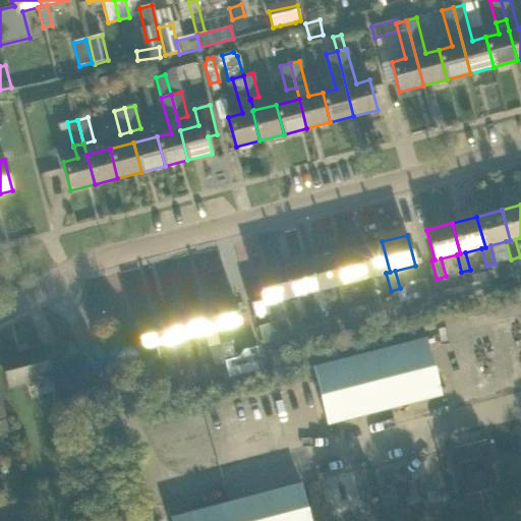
[(386,273),(390,272),(382,241),(356,248),(365,279),(361,280),(365,297),(374,295),(370,277),(386,273)]
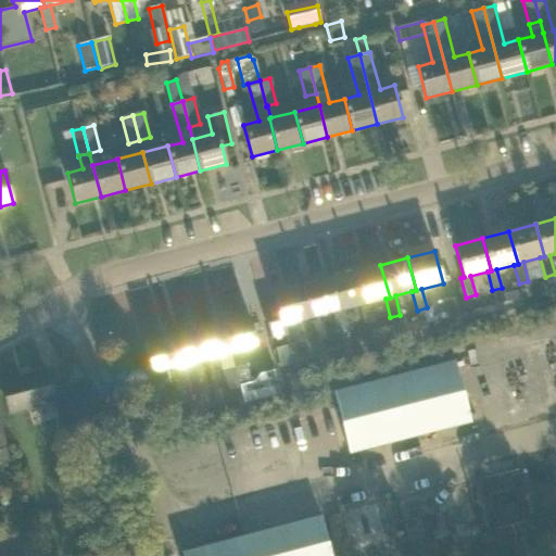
[(368,303),(386,299),(390,298),(380,265),(354,272),(363,304),(359,305),(364,324),(374,321),(368,303)]
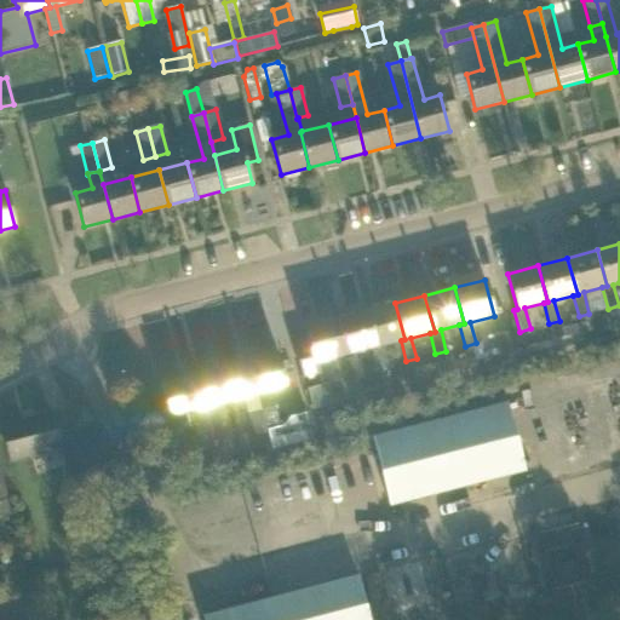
[(401,340),(405,339),(395,303),(366,311),(375,346),(371,348),(377,369),(388,366),(382,345),(401,340)]
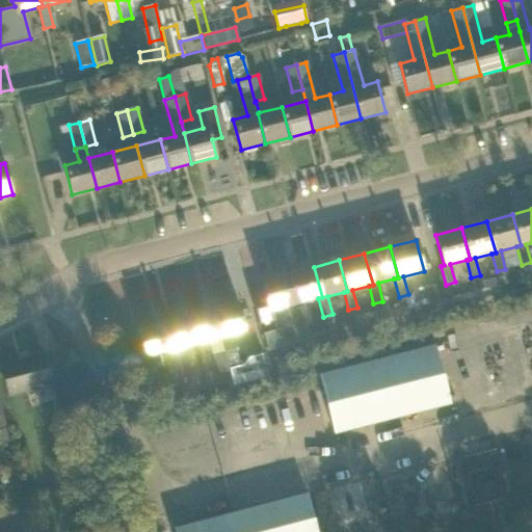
[(288,273),(297,304),(293,306),(297,323),(307,321),(302,302),(318,298),(322,297),(314,267),(288,273)]
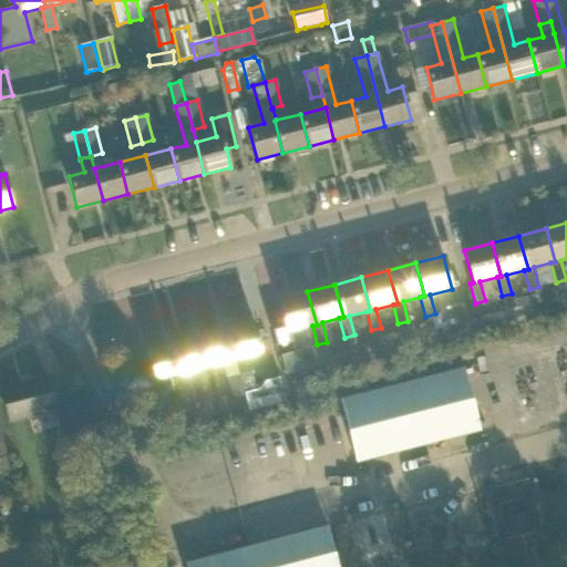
[(533,303),(543,301),(539,288),(529,290),(533,303)]
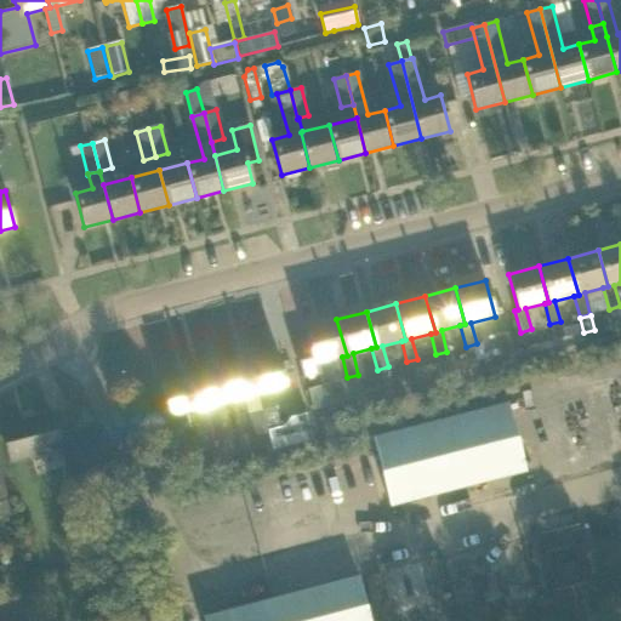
[(347,355),(336,319),(306,328),(311,341),(295,346),(303,377),(318,374),(315,363),(342,357),(347,355)]
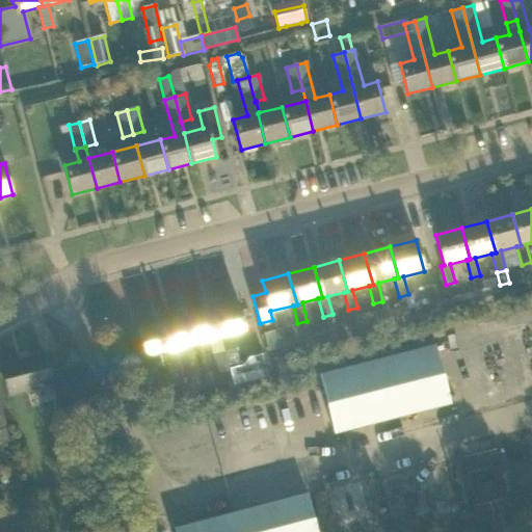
[(474,291),(483,289),(480,275),(471,277),(474,291)]
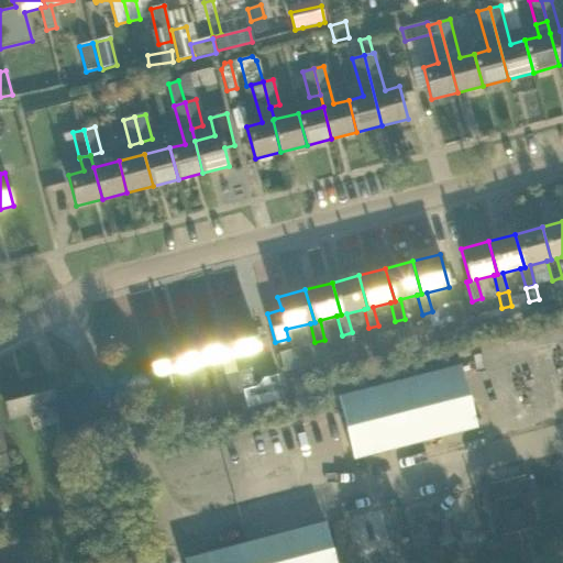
[(233,357),(238,371),(243,393),(255,389),(254,387),(245,354),(260,351),(252,321),(225,328),(233,357)]
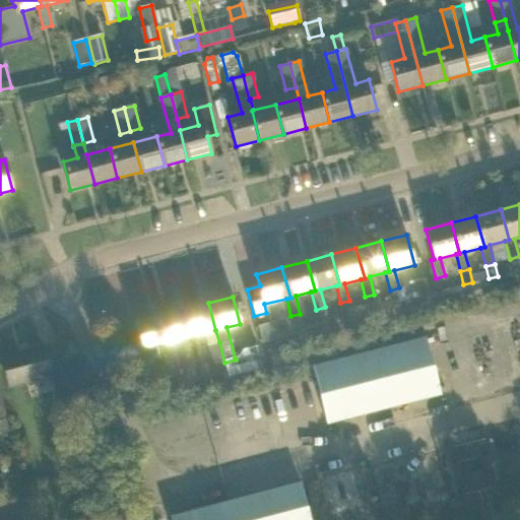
[(377,319),(401,313),(398,300),(374,306),(377,319)]
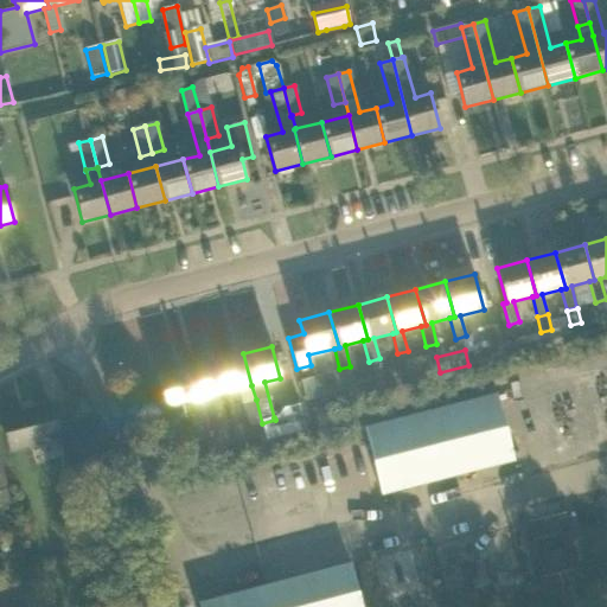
[(223,394),(251,385),(243,353),(215,360),(223,394)]
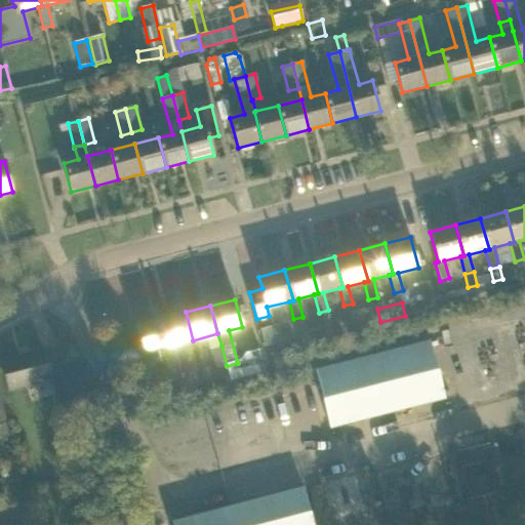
[(354,325),(378,319),(374,306),(350,312),(354,325)]
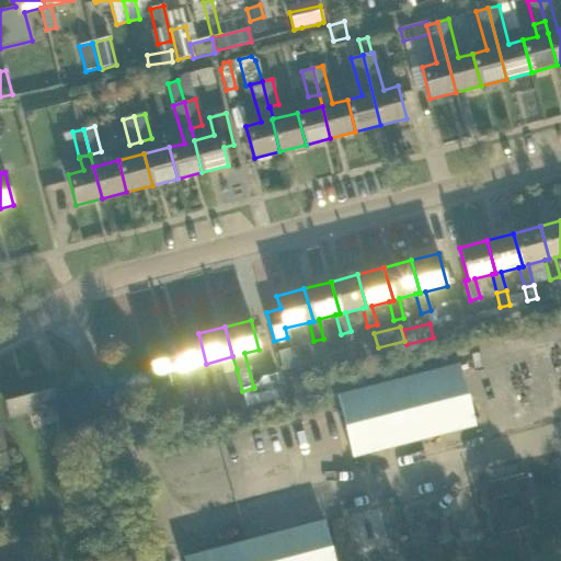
[(376,343),(371,328),(352,333),(356,348),(376,343)]
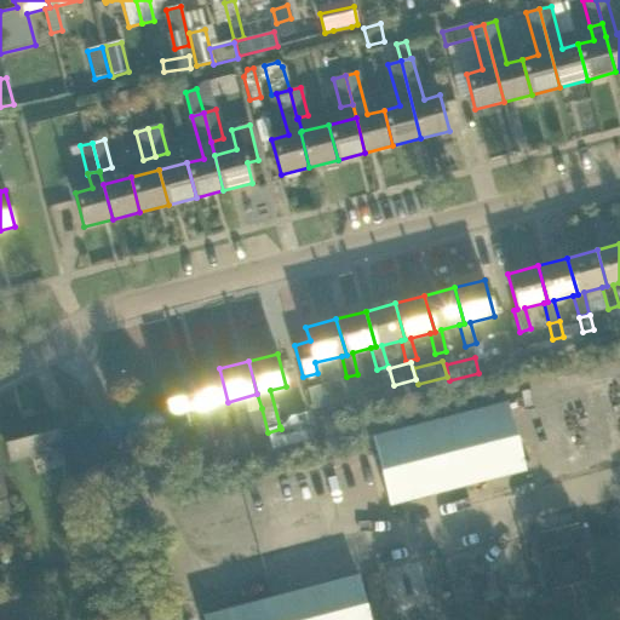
[(190,377),(199,409),(210,448),(223,445),(212,406),(228,402),(219,368),(190,377)]
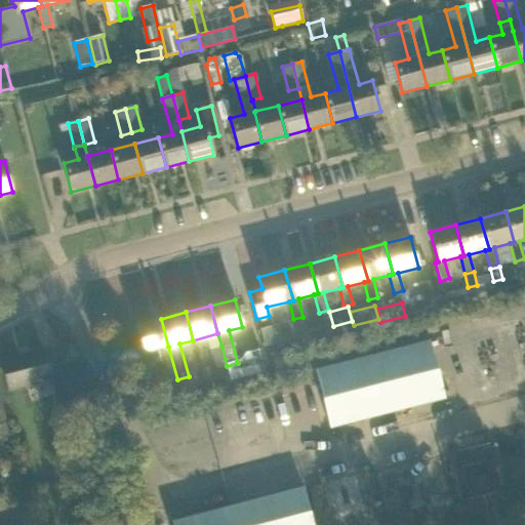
[(319,328),(327,326),(324,313),(316,316),(319,328)]
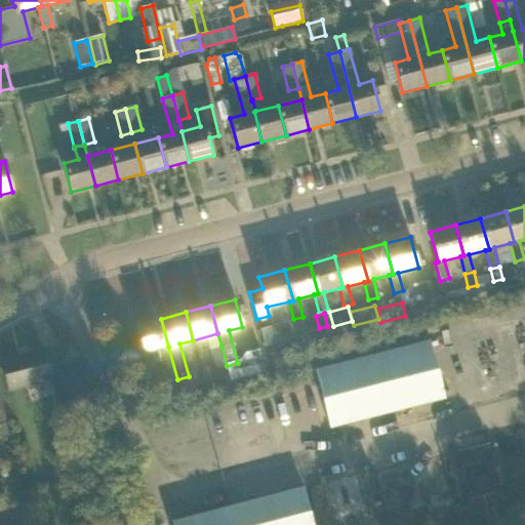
[(168,347),(161,319),(135,325),(144,353),(157,350),(166,382),(177,379),(168,347)]
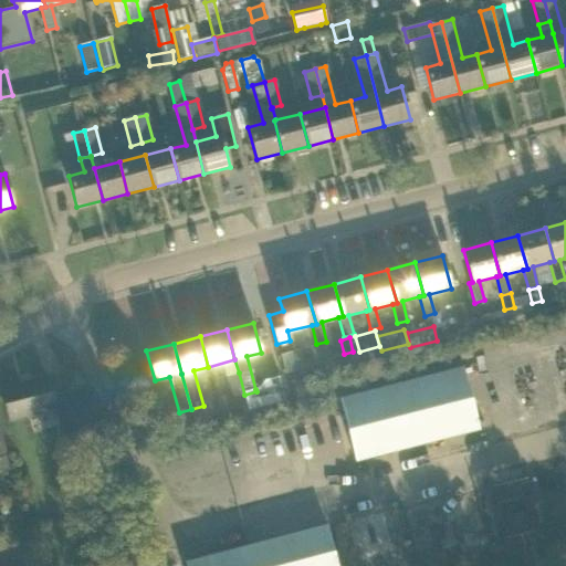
[(285,373),(299,369),(293,352),(281,355),(285,373)]
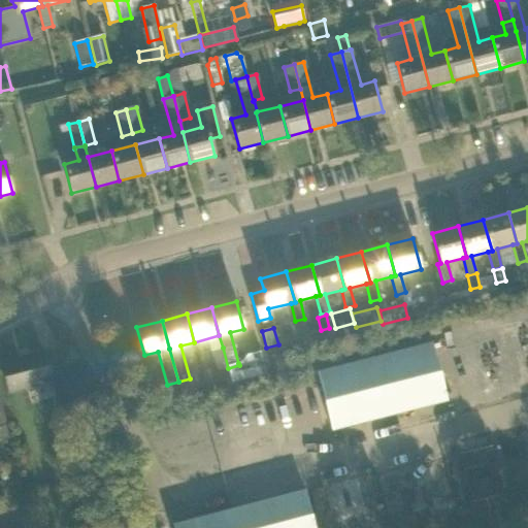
[(317,372),(331,430),(447,401),(432,342),(317,372)]
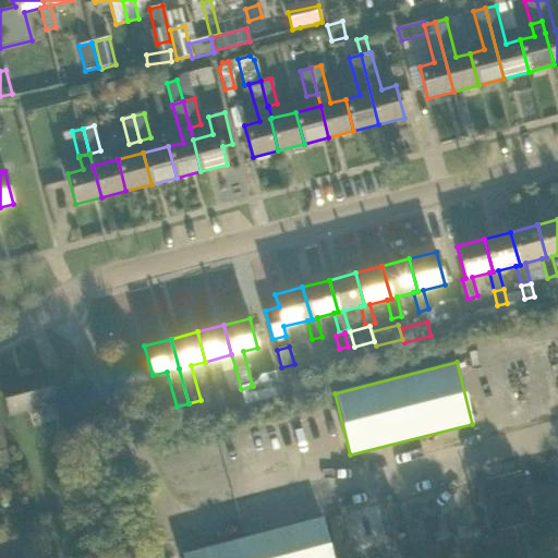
[(241,389),(235,367),(223,371),(229,392),(241,389)]
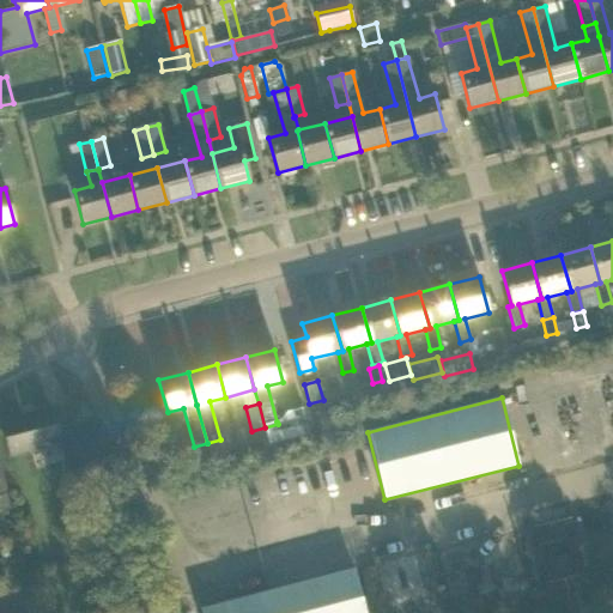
[(269,444),(308,434),(301,407),(286,412),(279,420),(277,422),(278,424),(265,428),(269,444)]
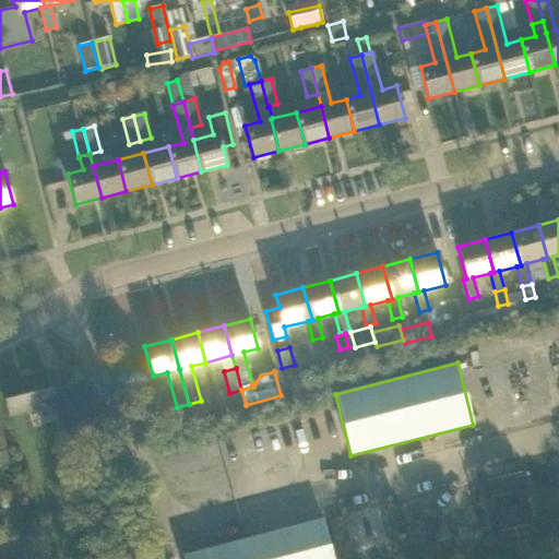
[(46,372),(1,384),(10,416),(55,404),(59,420),(78,416),(70,387),(50,392),(46,372)]
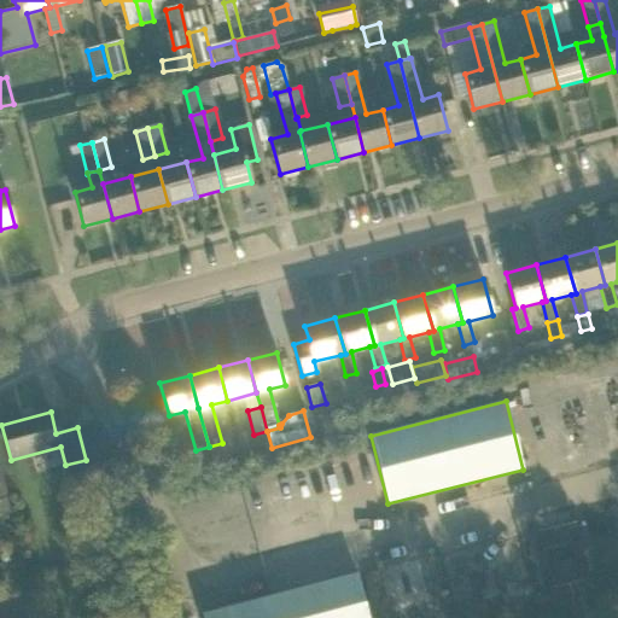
[(174,466),(168,441),(149,444),(155,470),(174,466)]
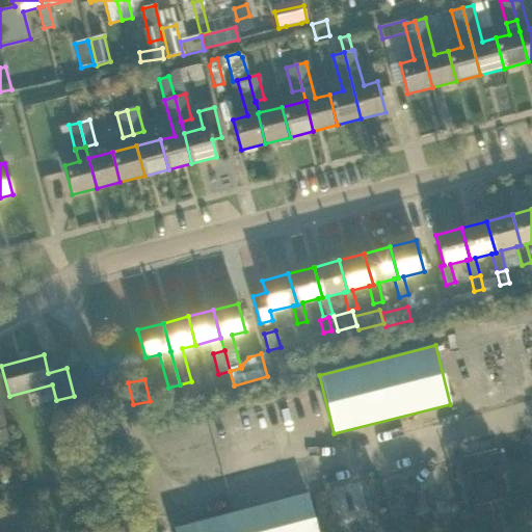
[(0,443),(9,441),(0,407),(0,443)]
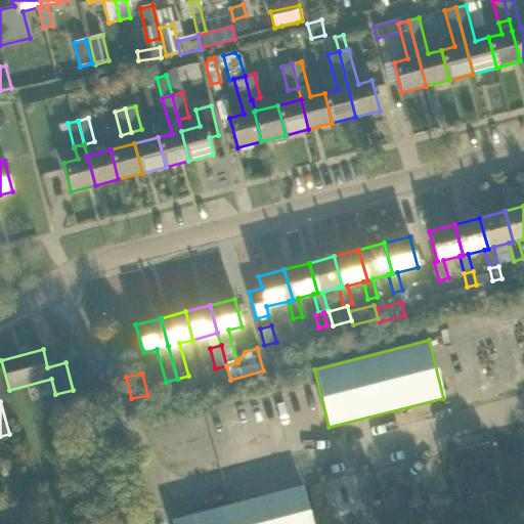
[(463,500),(497,490),(484,442),(449,452),(463,500)]
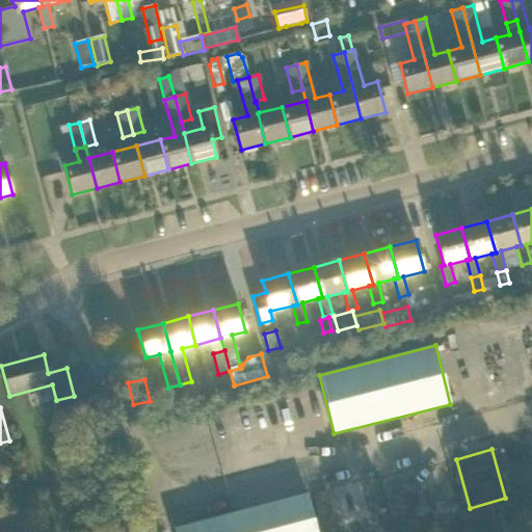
[(437,514),(453,511),(448,480),(431,483),(437,514)]
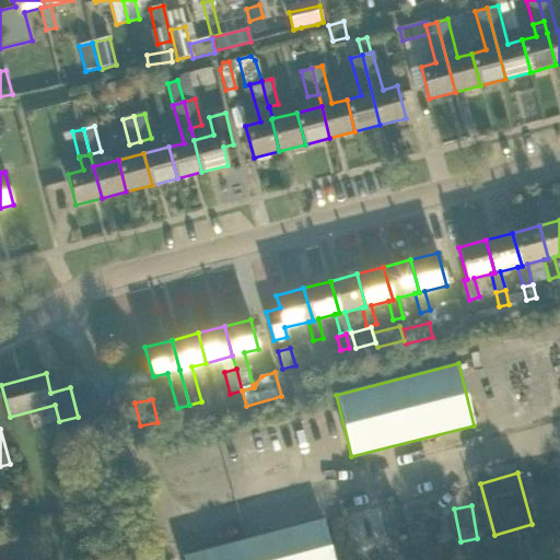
[(334,556),(349,553),(345,516),(328,518),(334,556)]
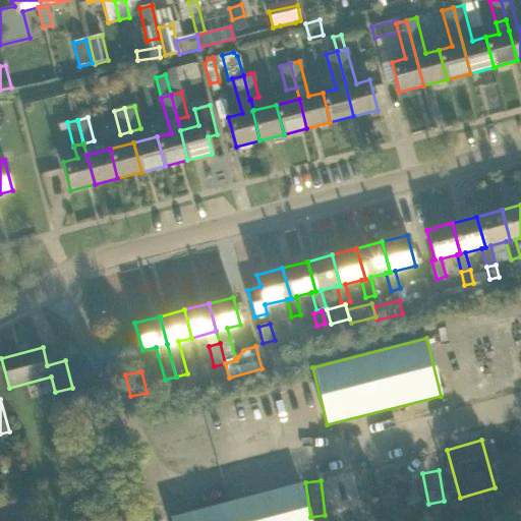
[(170,518),(171,520),(308,520),(299,483),(229,502),(170,518)]
